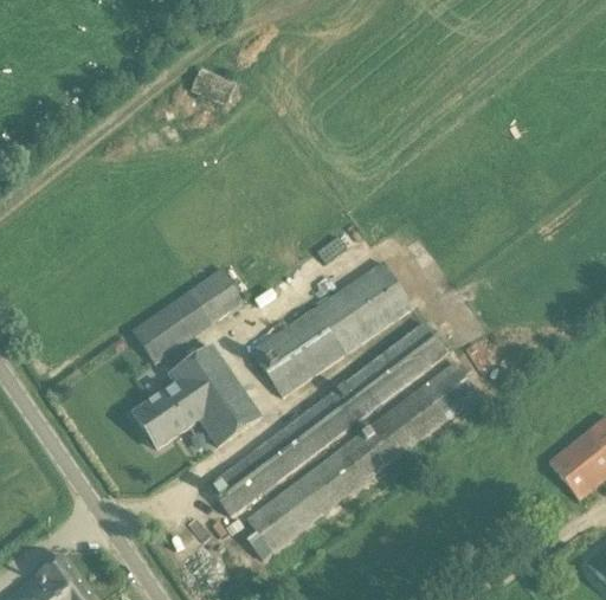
[(225,105),(236,82),(201,66),(191,90),(225,105)]
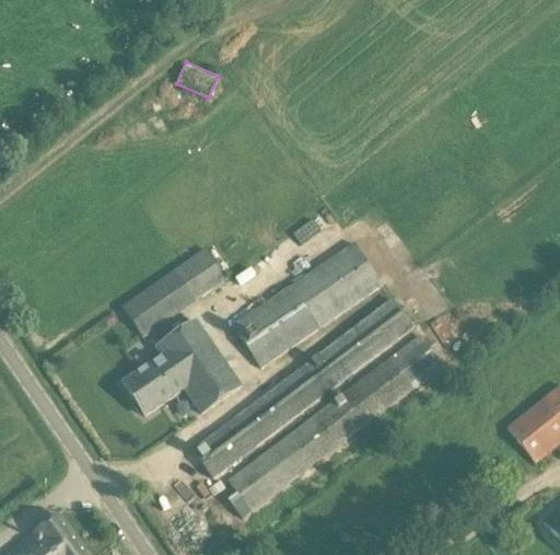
[(260,366),(382,282),(353,241),(232,323),(260,366)]
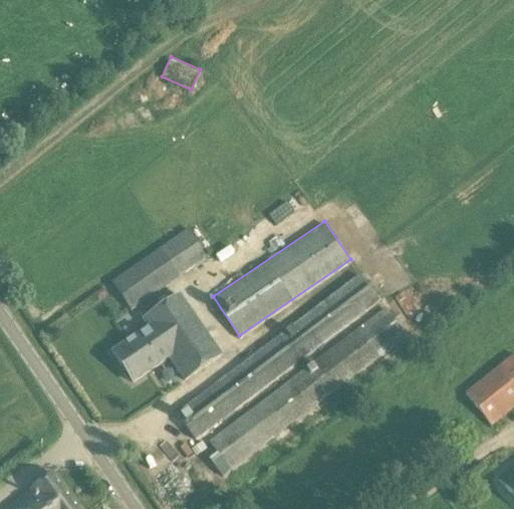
[(132,307),(209,255),(190,226),(112,279),(132,307)]
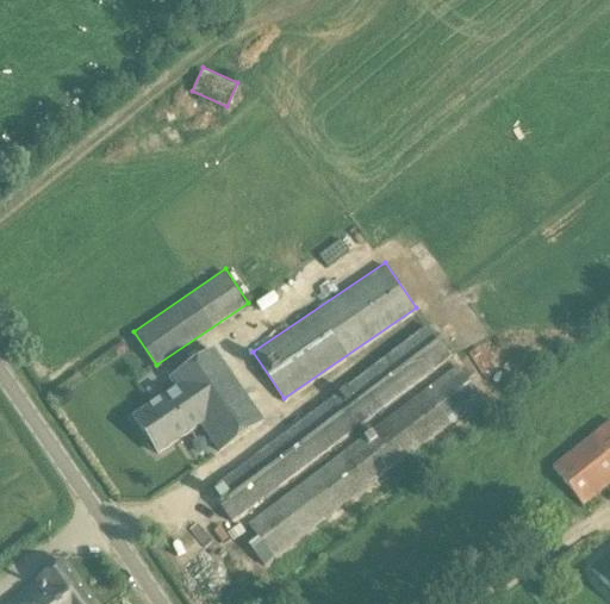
[(231,518),(450,355),(427,324),(209,487),(231,518)]
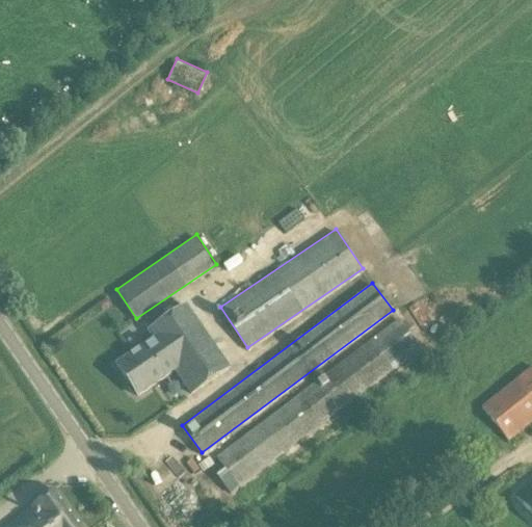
[(191,391),(229,365),(186,302),(149,327),(154,336),(116,362),(138,393),(176,367),(191,391)]
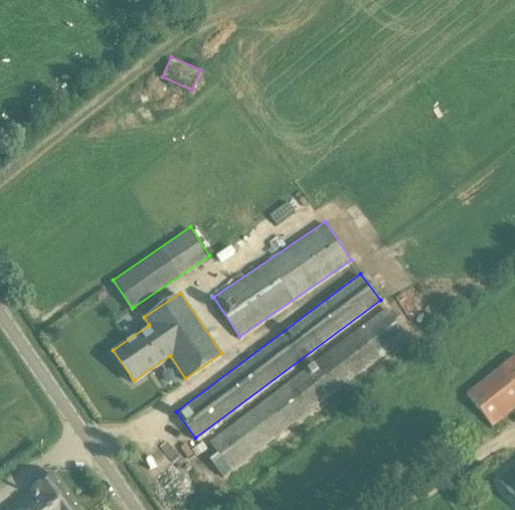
[(222,475),(406,335),(385,307),(210,440),(220,454),(211,461),(222,475)]
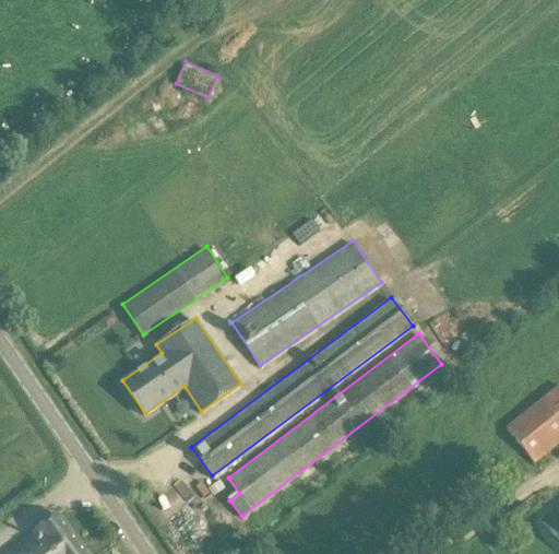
[(558,382),(506,425),(534,460),(558,440),(558,382)]
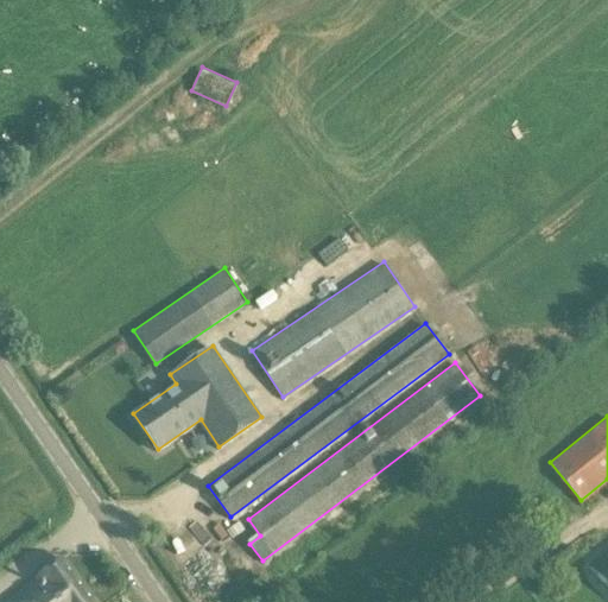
[(607,585),(607,549),(590,563),(607,585)]
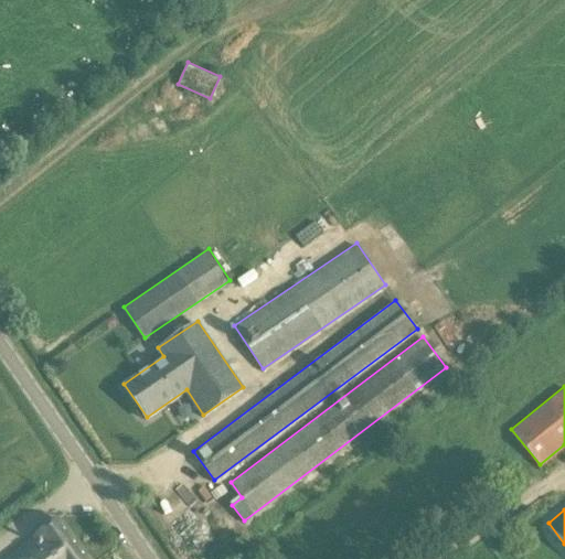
[(92,558),(59,516),(35,533),(36,535),(3,558),(92,558)]
